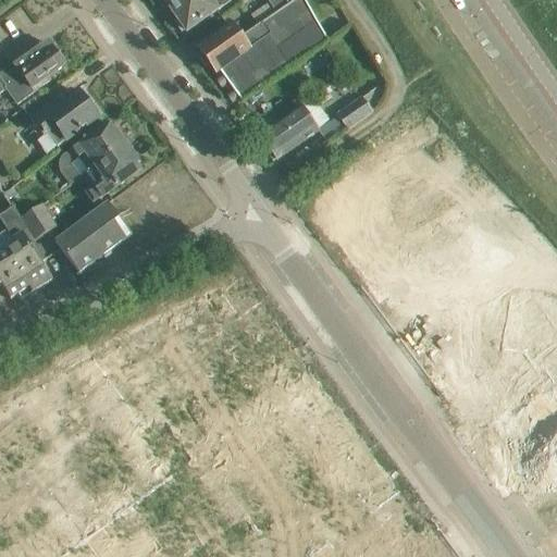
[(230,0),(181,0),(170,9),(187,33),(232,2),(230,0)]
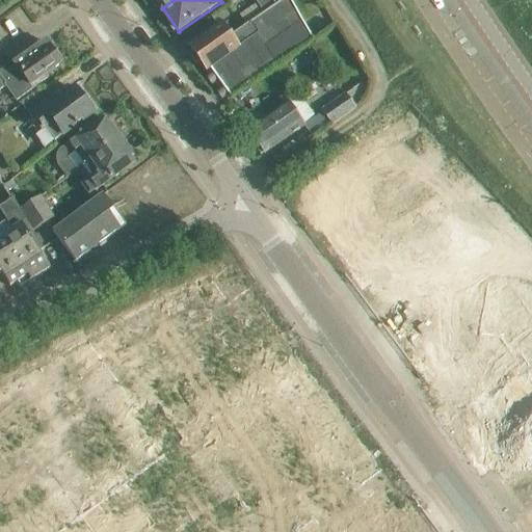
[(314,42),(311,35),(290,0),(285,0),(264,15),(251,23),(260,34),(207,72),(228,101),(314,42)]
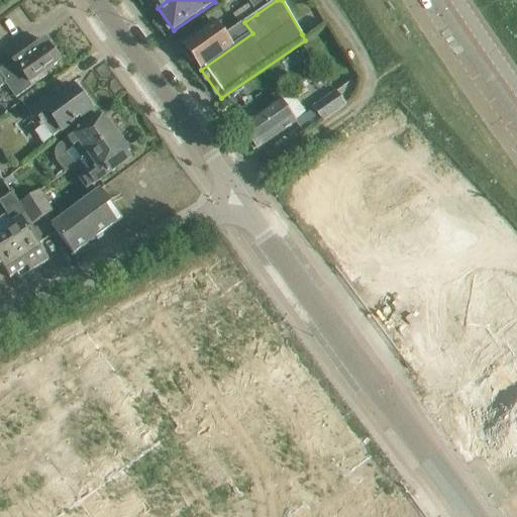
[(245,0),(256,14),(277,0),(245,0)]
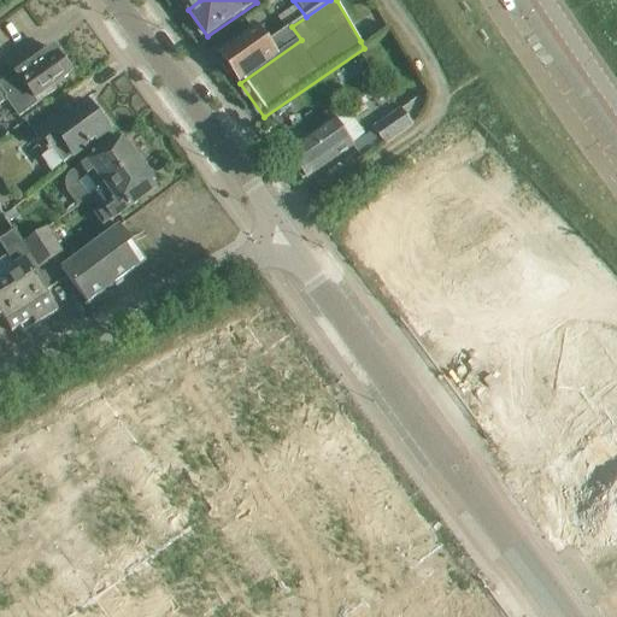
[(258,30),(221,56),(223,60),(219,63),(228,75),(231,71),(240,83),(301,40),(292,27),(268,43),(258,30)]
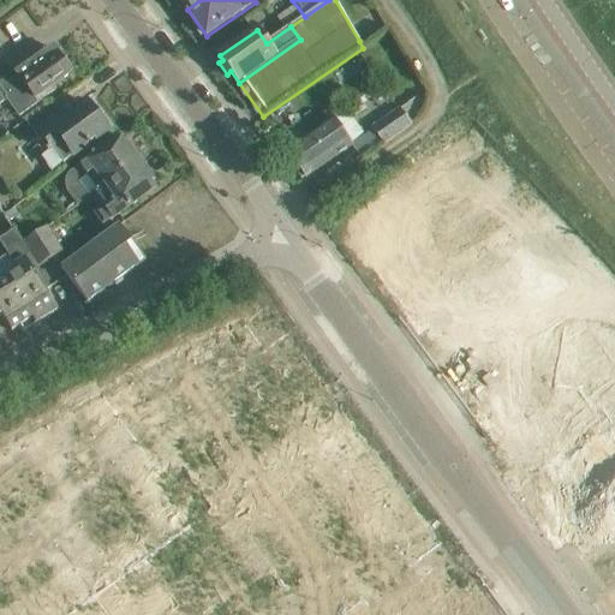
[(18,118),(37,103),(55,91),(53,88),(72,73),(54,49),(31,65),(29,63),(15,73),(16,73),(1,84),(0,82),(0,106),(6,101),(18,118)]
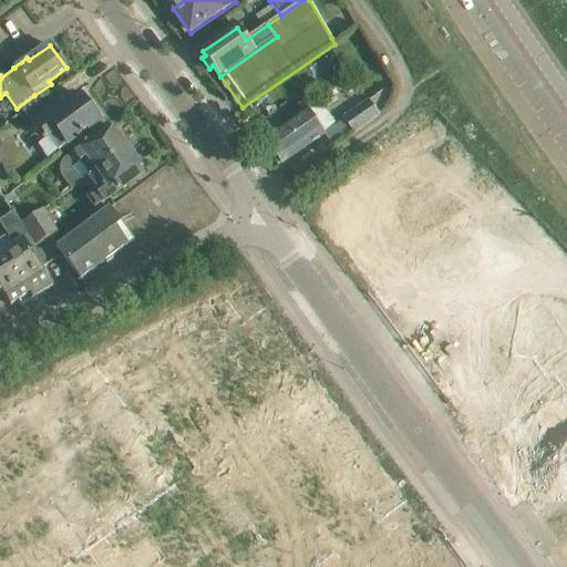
[(66,146),(101,121),(82,96),(57,115),(53,111),(43,100),(21,117),(40,144),(45,140),(55,154),(66,145),(66,146)]
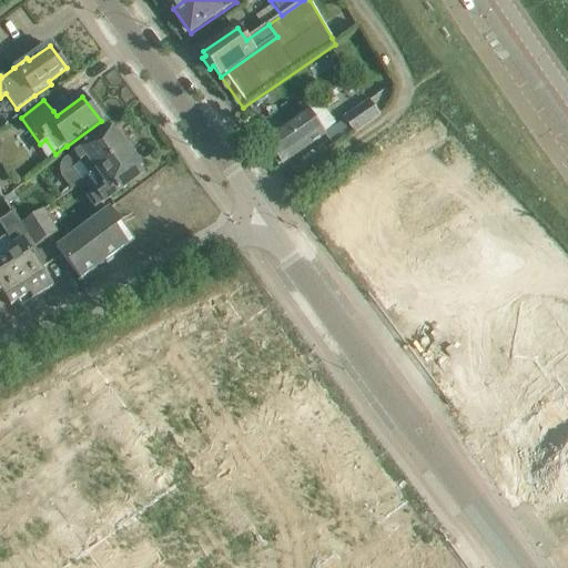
[(368,101),(343,119),(354,134),(379,117),(378,114),(369,102),(368,101)]
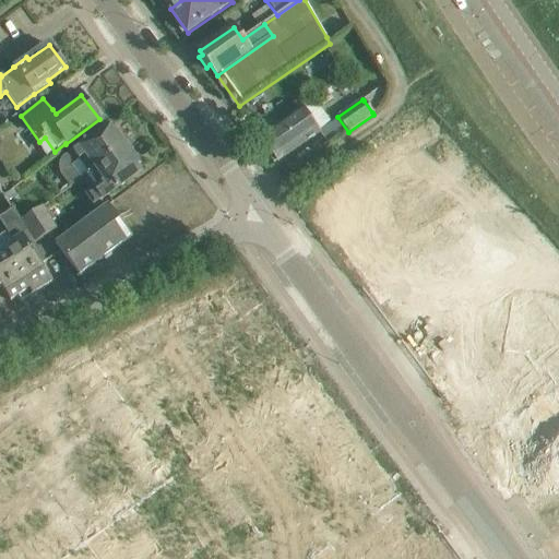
[(277,161),(278,162),(320,133),(319,132),(329,126),(313,105),(301,114),(299,110),(261,137),(271,150),(266,153),(274,163),(277,161)]
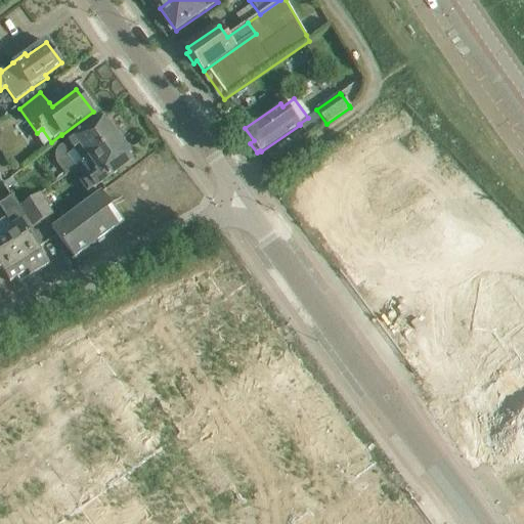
[(66,175),(117,137),(101,117),(59,146),(58,148),(56,151),(55,155),(55,159),(56,162),(57,165),(66,175)]
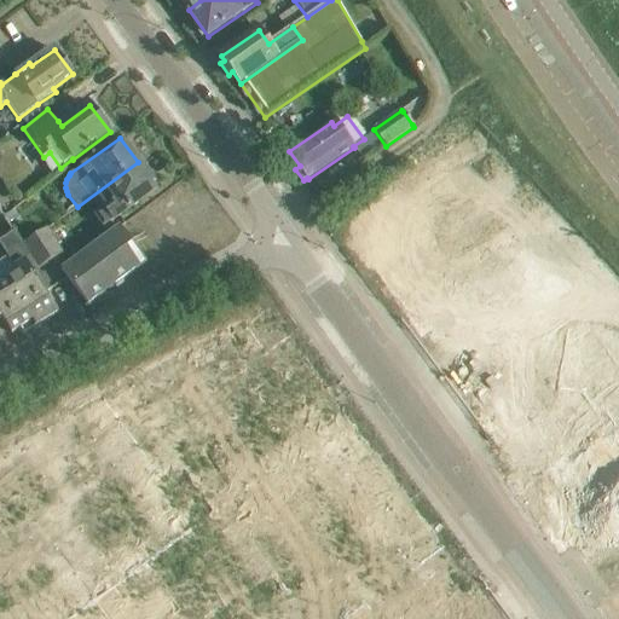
[(104,226),(137,202),(156,187),(138,162),(77,207),(77,208),(90,198),(99,212),(96,215),(104,226)]
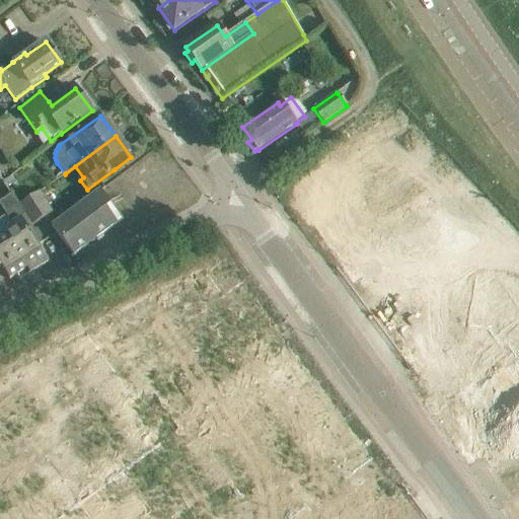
[(123,219),(101,191),(52,226),(73,254),(71,256),(72,257),(123,219)]
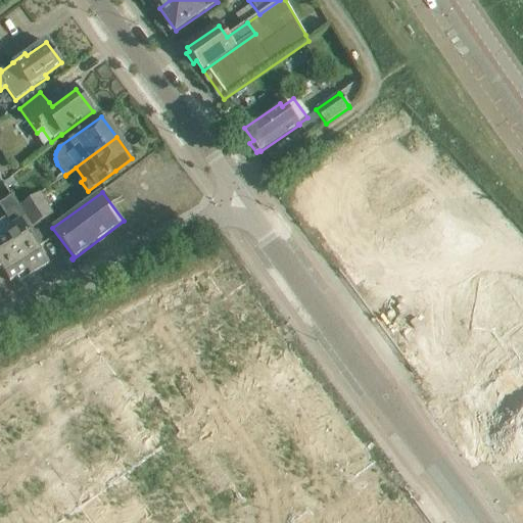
[(54,215),(43,197),(41,193),(19,206),(27,218),(33,228),(54,215)]
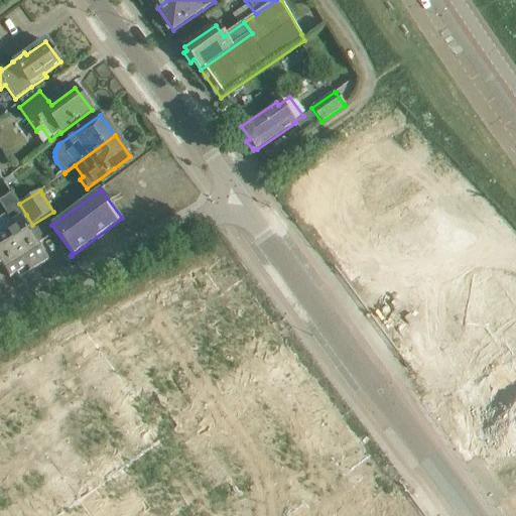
[(0,204),(16,230),(7,235),(30,272),(48,261),(38,245),(42,242),(32,225),(12,194),(0,202),(0,204)]
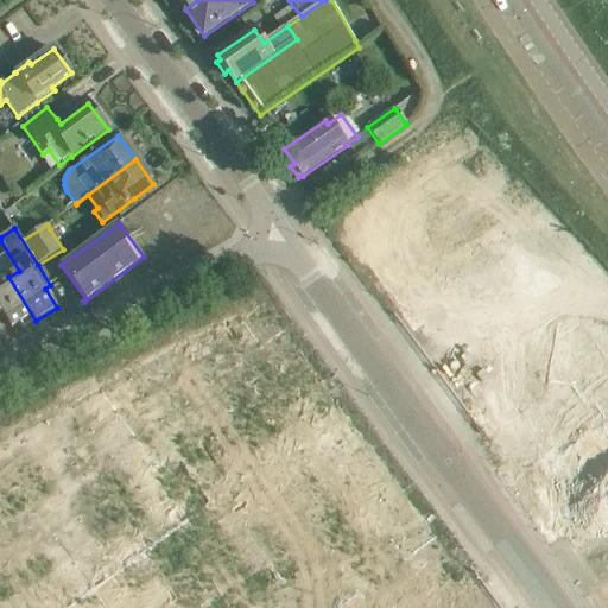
[(8,277),(1,282),(0,282),(0,309),(2,314),(12,328),(19,324),(21,329),(36,321),(8,277)]
